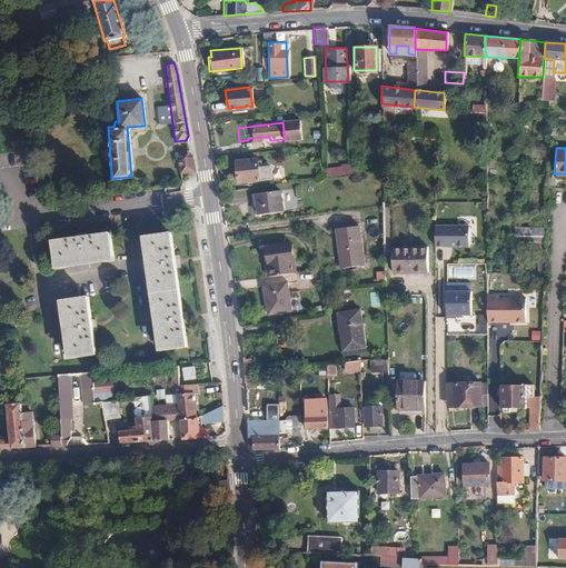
[(179,172),(180,172),(194,171),(191,155),(187,151),(177,152),(179,172)]
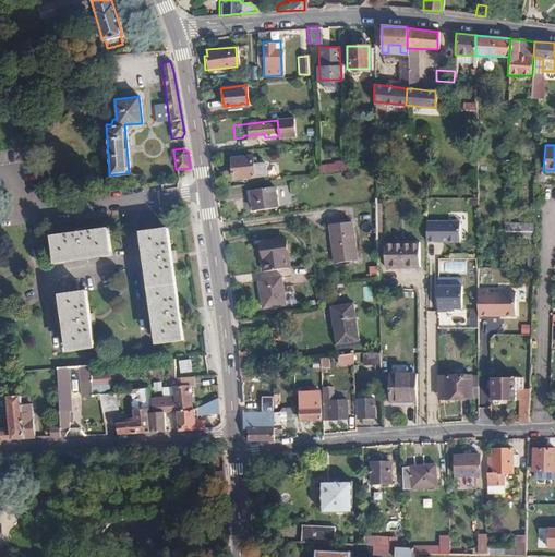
[(230,158),(232,179),(266,176),(265,162),(252,164),(252,156),(230,158)]
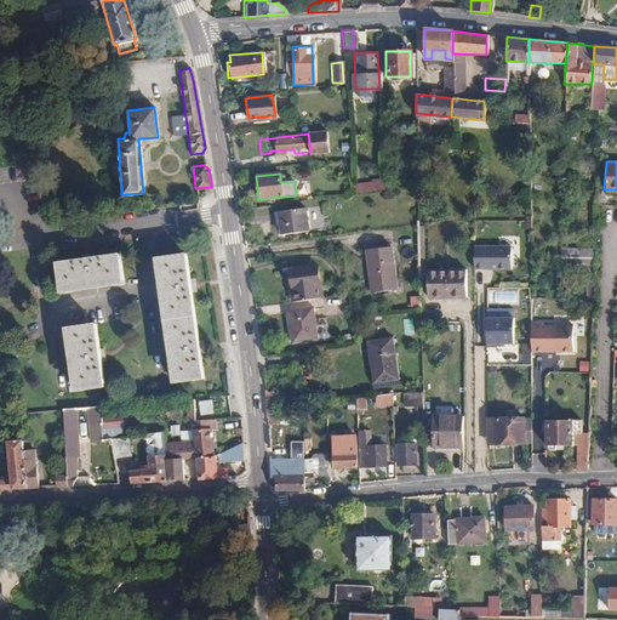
[(352,182),(353,193),(382,189),(381,180),(352,182)]
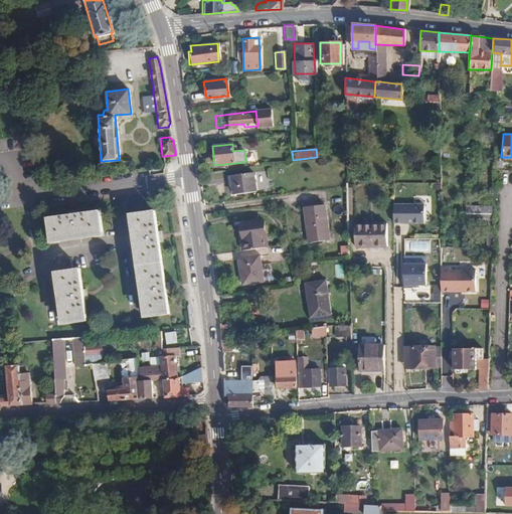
[(249,171),(228,175),(231,194),(252,191),(249,171)]
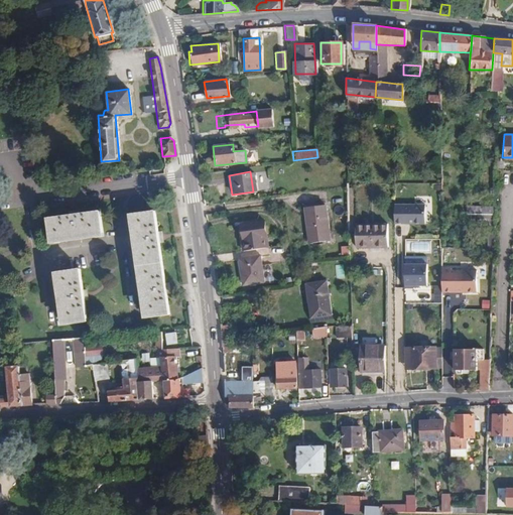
[(324,204),(303,207),(307,240),(328,238),(324,204)]
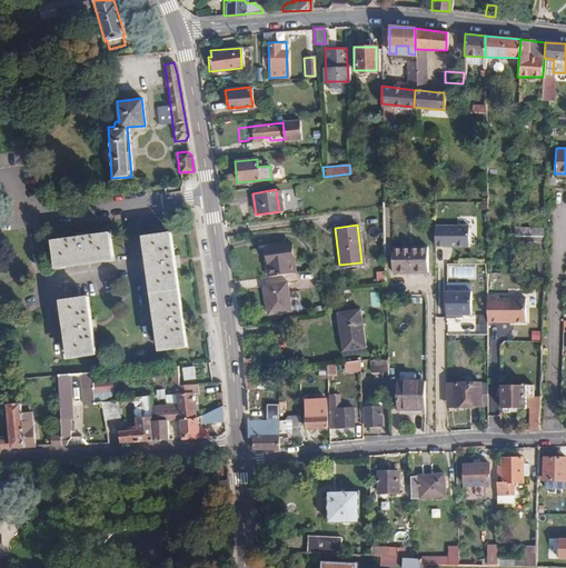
[(542,239),(543,227),(515,225),(514,238),(542,239)]
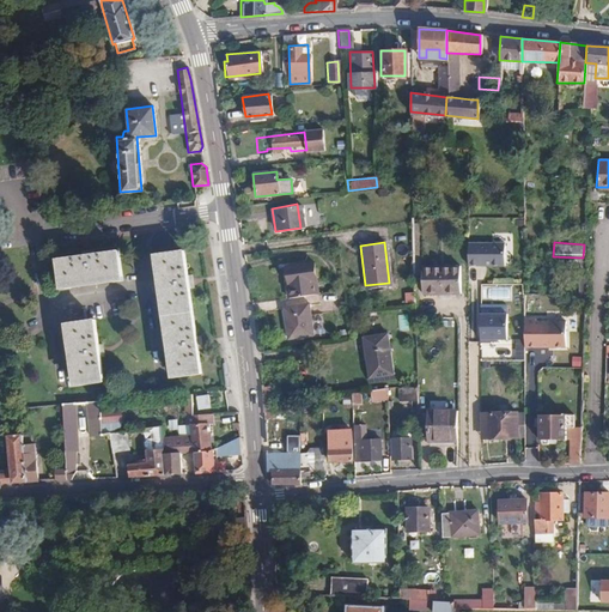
[(503,243),(467,243),(467,265),(503,265),(503,243)]
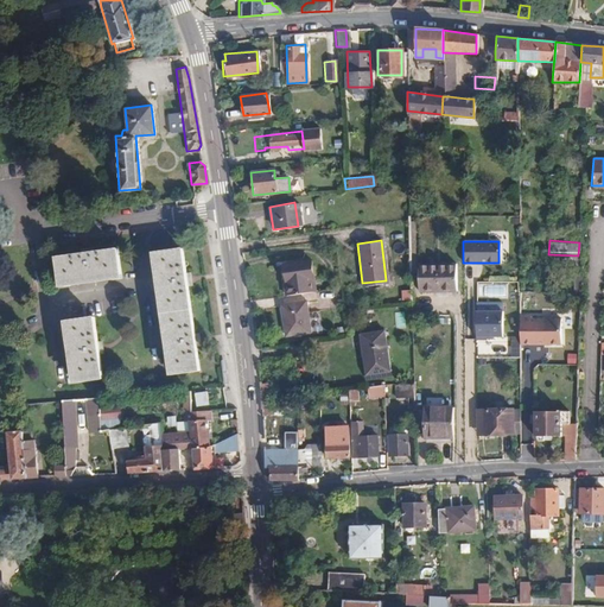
[(52,259),(57,286),(116,276),(112,248),(87,253),(86,250),(75,251),(76,254),(52,259)]
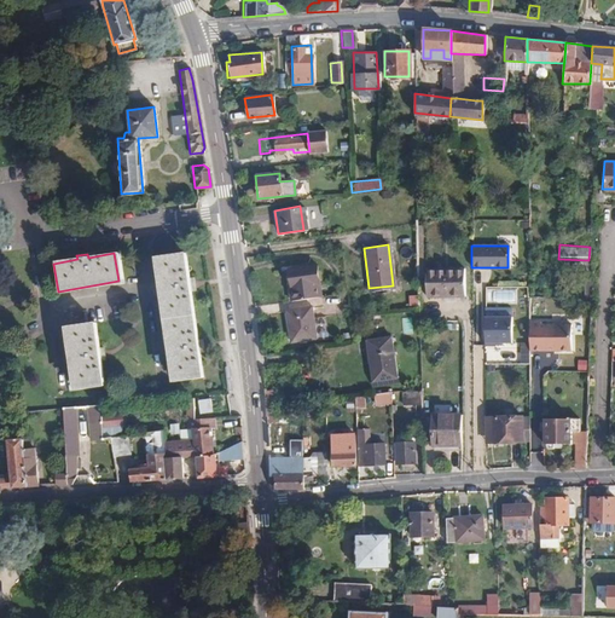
[(180,253),(152,258),(170,381),(199,376),(195,352),(199,351),(198,340),(193,340),(186,289),(190,289),(189,277),(185,278),(180,253)]
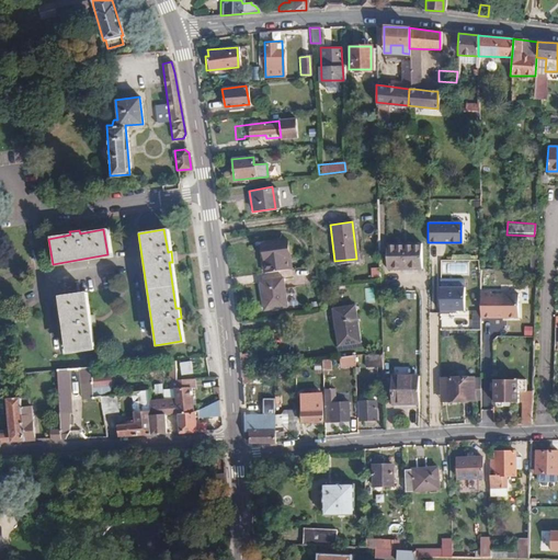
[(258,262),(260,273),(289,269),(285,240),(258,243),(260,262),(258,262)]
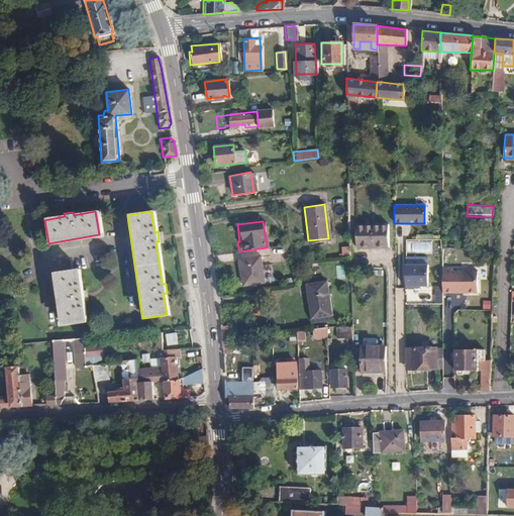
[(355,229),(355,246),(379,246),(379,229),(355,229)]
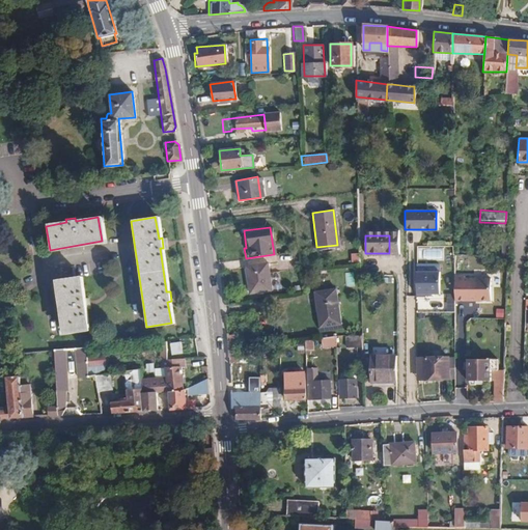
[(246,267),(250,294),(271,290),(267,263),(246,267)]
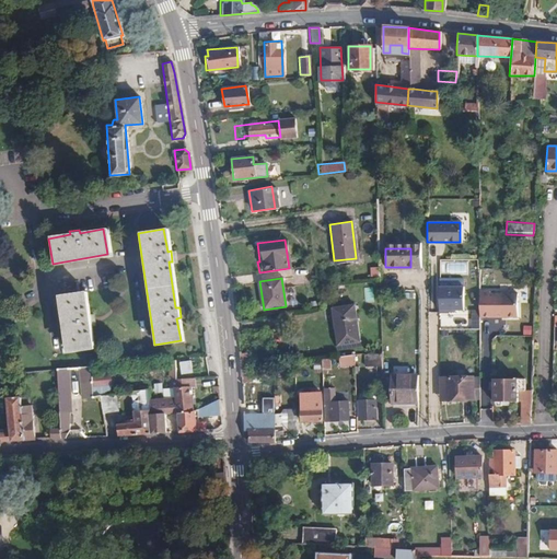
[(462,287),(438,287),(437,312),(447,313),(447,312),(447,310),(452,310),(462,310),(462,287)]
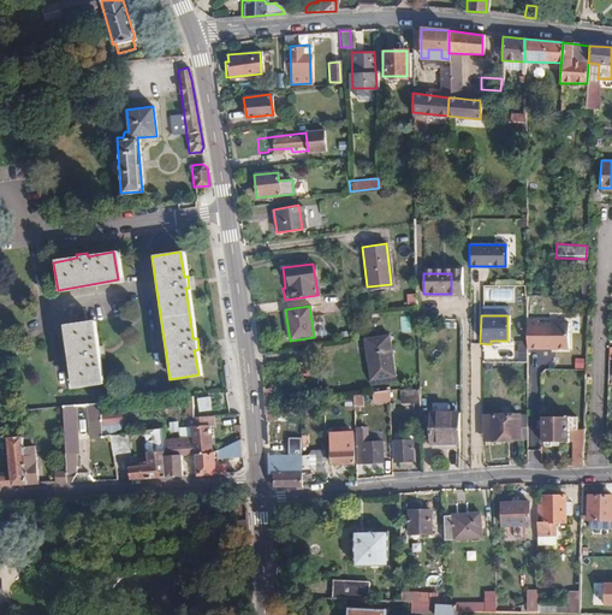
[(524,319),(524,348),(566,348),(566,321),(535,321),(535,319),(524,319)]
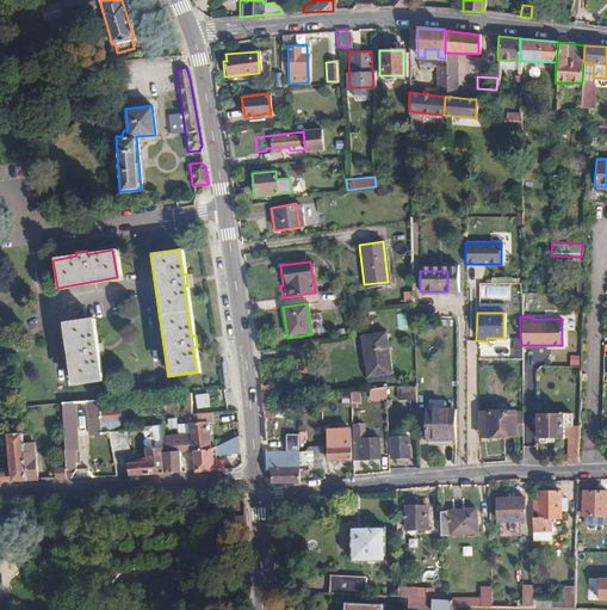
[(91,319),(62,324),(73,384),(101,380),(97,355),(100,353),(98,344),(94,344),(91,319)]
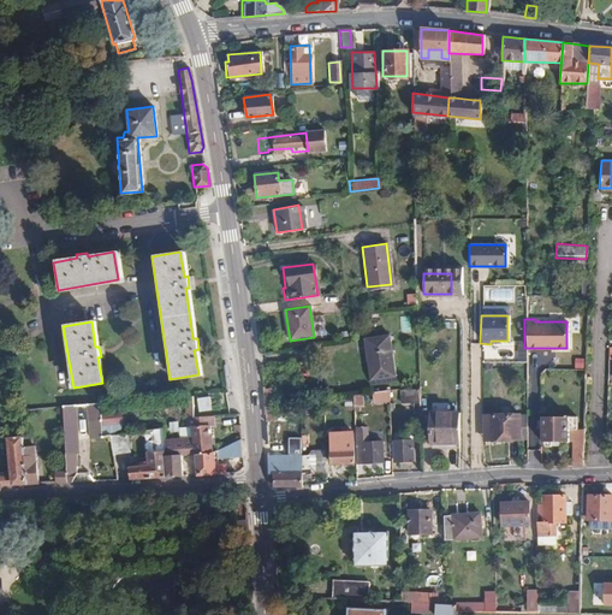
[(363,339),(369,377),(392,373),(386,335),(363,339)]
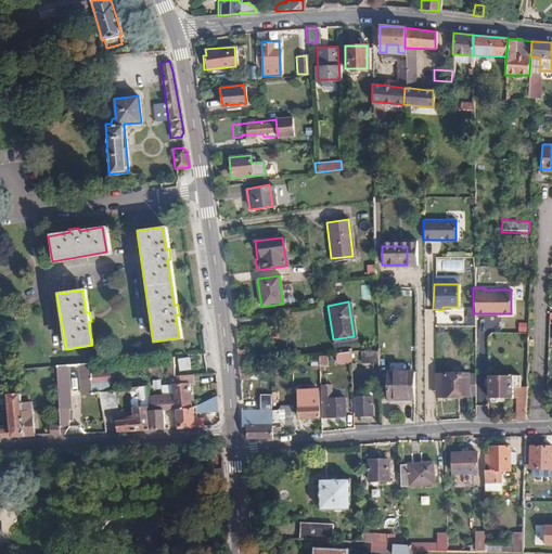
[(377,377),(376,350),(358,351),(358,366),(369,366),(370,377),(377,377)]
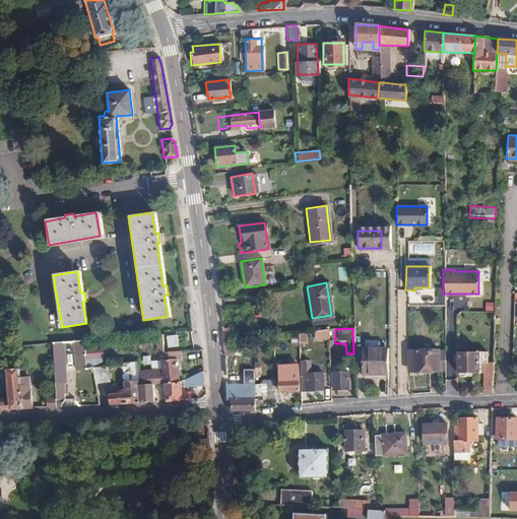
[(312,339),(326,339),(327,330),(313,329),(312,339)]
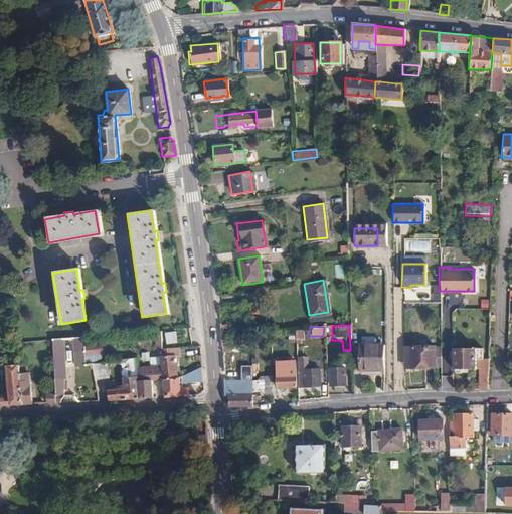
[(172,331),(162,333),(164,342),(173,341),(172,331)]
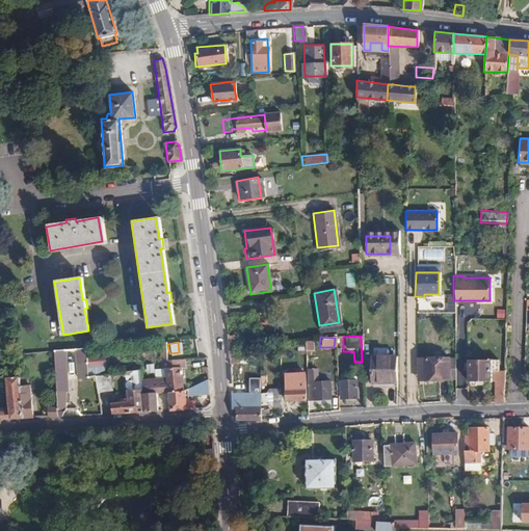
[(85,348),(75,349),(76,365),(86,364),(85,348)]
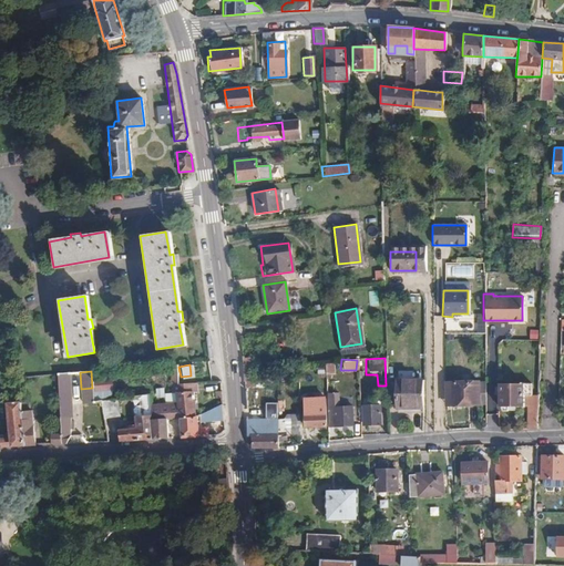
[(68,372),(54,373),(60,433),(60,443),(64,443),(70,434),(70,419),(71,418),(68,372)]
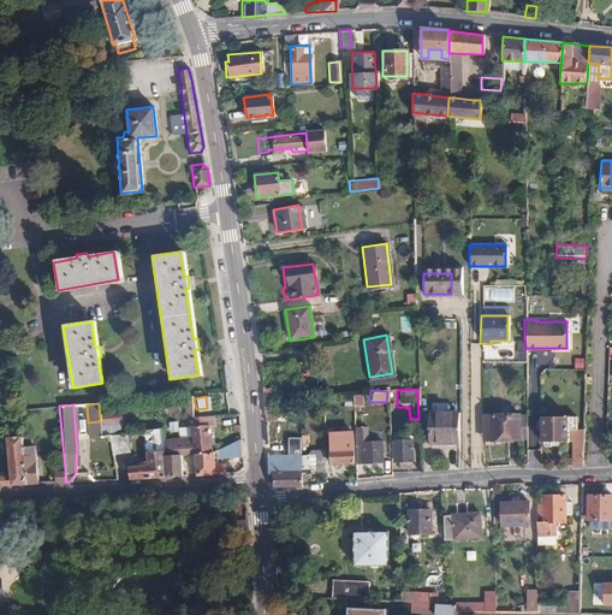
[(483,439),(524,438),(524,413),(482,414),(483,439)]
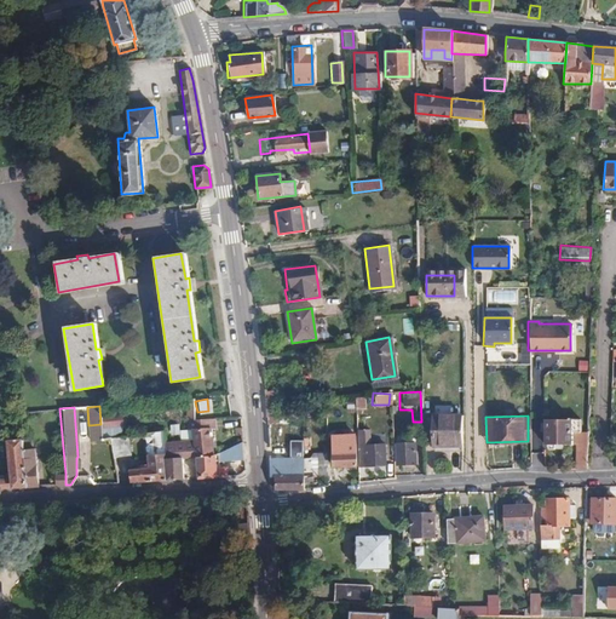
[(464,447),(462,418),(431,418),(432,448),(464,447)]
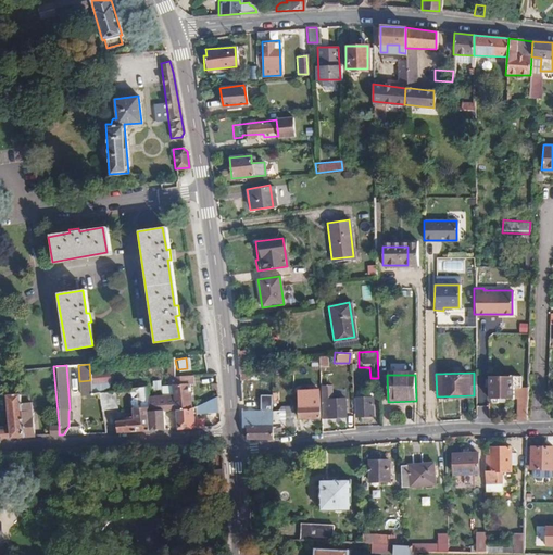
[(514,419),(524,419),(525,386),(518,386),(518,375),(488,376),(488,399),(489,399),(489,402),(494,402),(494,399),(514,398),(514,419)]
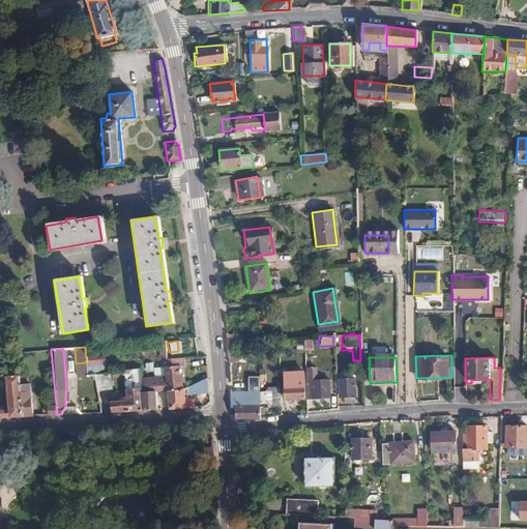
[(86,362),(76,363),(77,376),(87,375),(86,362)]
